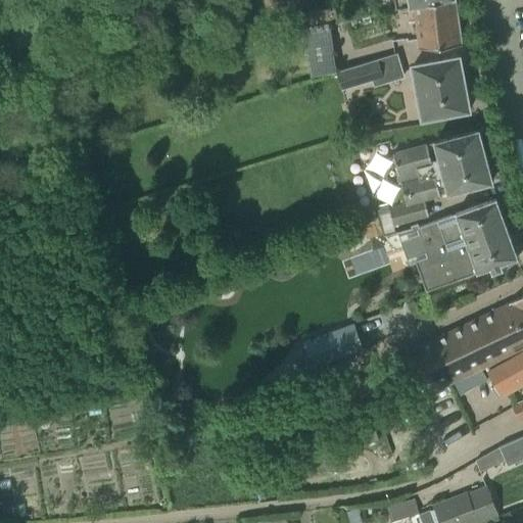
[(454,0),(437,0),(415,4),(419,49),(441,47),(461,44),(454,0)]
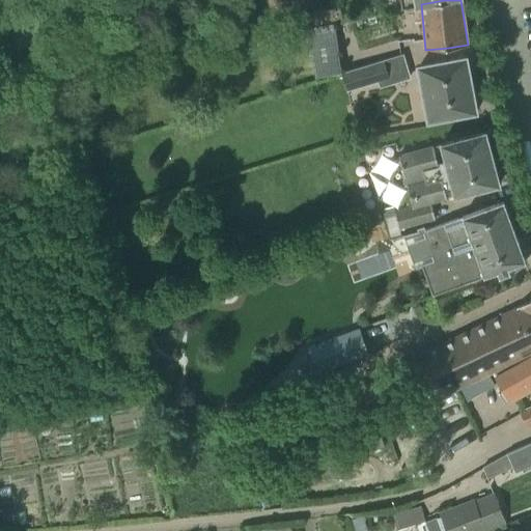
[(339,6),(315,11),(318,25),(318,26),(342,21),(339,6)]
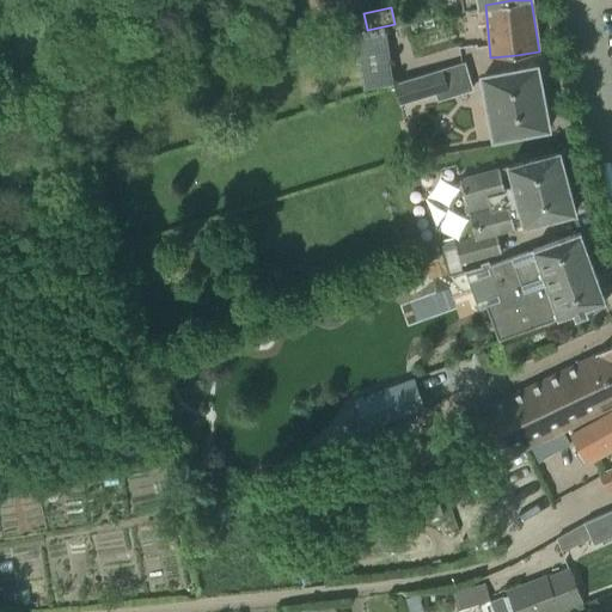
[(363,13),(354,14),(356,31),(367,29),(363,13)]
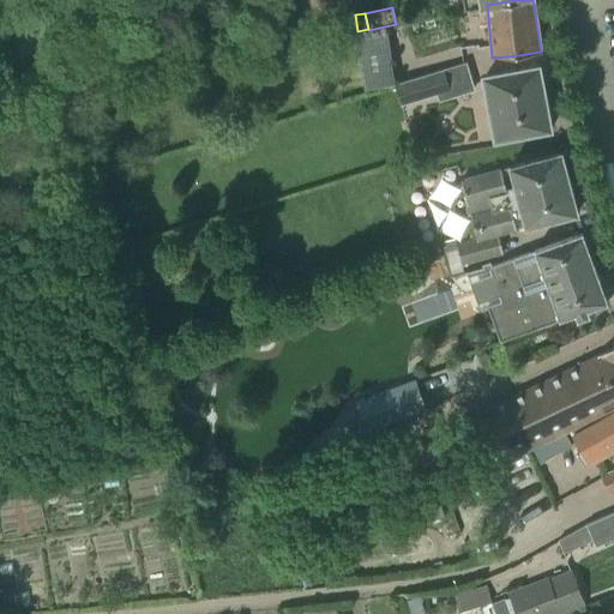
[(348,32),(357,31),(355,14),(344,17),(348,32)]
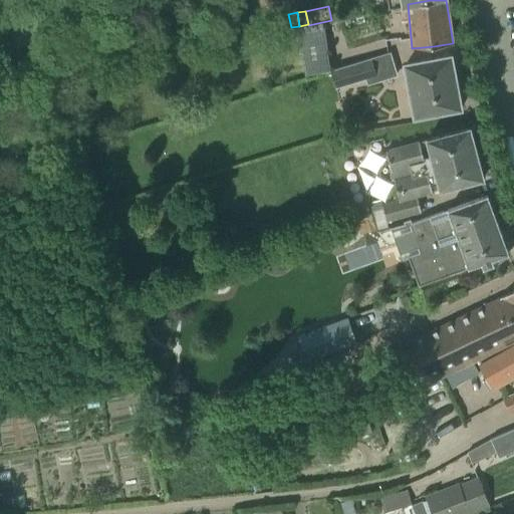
[(282,29),(291,27),(288,14),(279,16),(281,23),(282,29)]
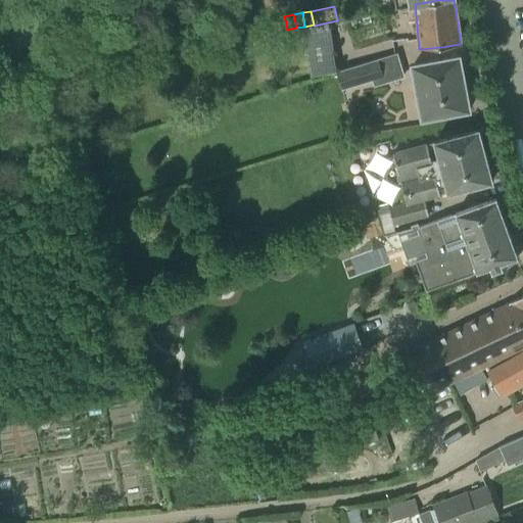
[(279,26),(286,24),(284,16),(270,18),(273,33),(280,31),(279,26)]
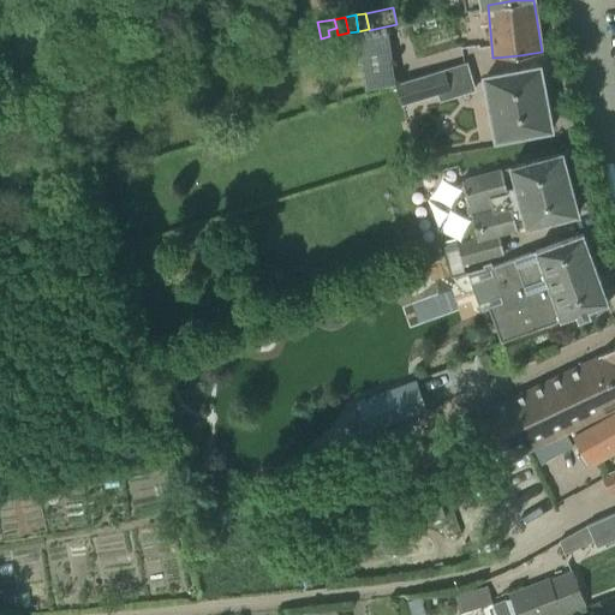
[(309,40),(321,39),(317,22),(306,24),(309,40)]
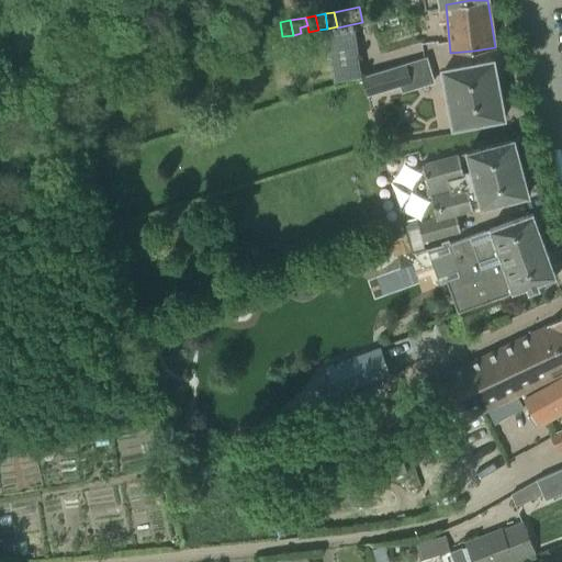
[(330,63),(334,81),(361,76),(358,58),(352,25),(324,30),(324,32),(306,34),(310,55),(328,52),(330,63)]
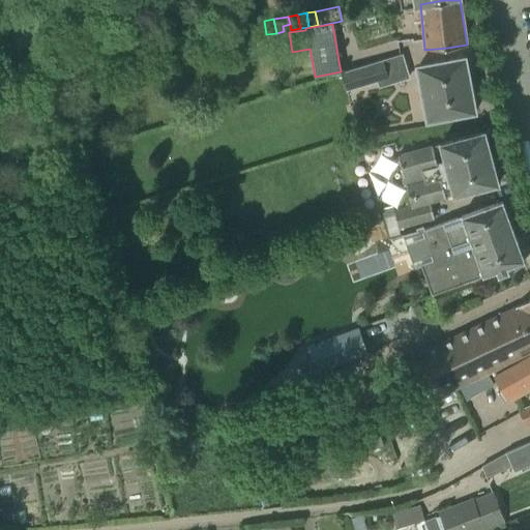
[(417,67),(428,121),(474,112),(465,58),(417,67)]
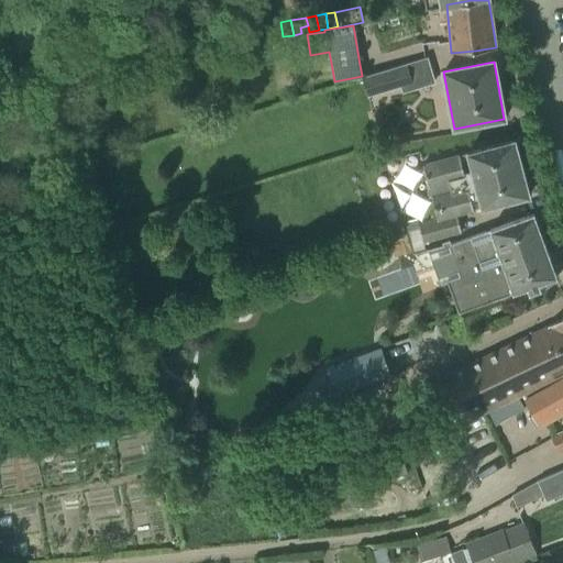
[(412,83),(407,65),(363,78),(367,96),(412,83)]
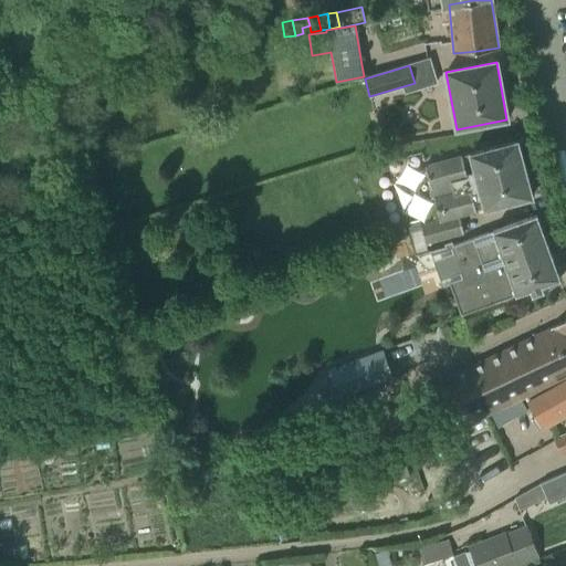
[(77,83),(63,86),(67,104),(70,104),(82,102),(77,83)]
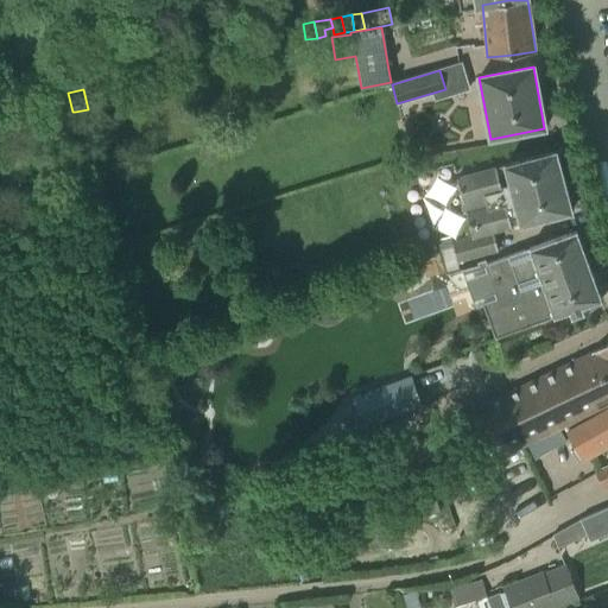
[(76,119),(75,119),(78,134),(80,134),(94,131),(90,115),(76,119)]
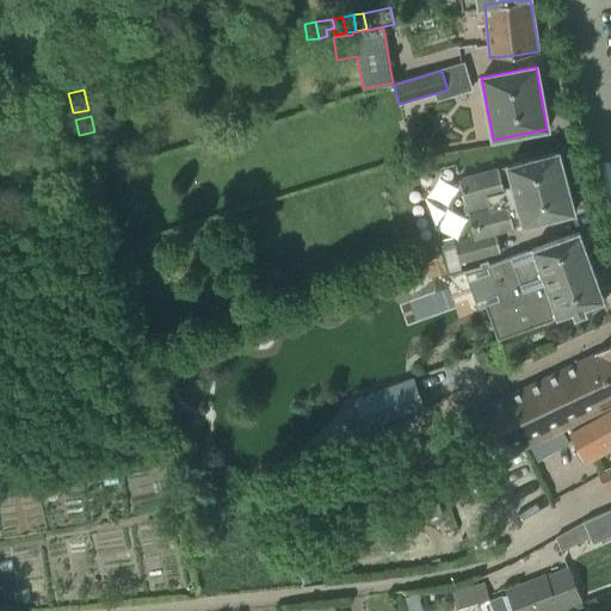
[(567,187),(557,152),(551,154),(514,164),(492,170),(460,178),(467,202),(463,207),(464,213),(469,214),(475,236),(470,238),(454,241),(455,246),(460,263),(500,252),(495,233),(532,223),(550,218),(574,213),(567,187)]
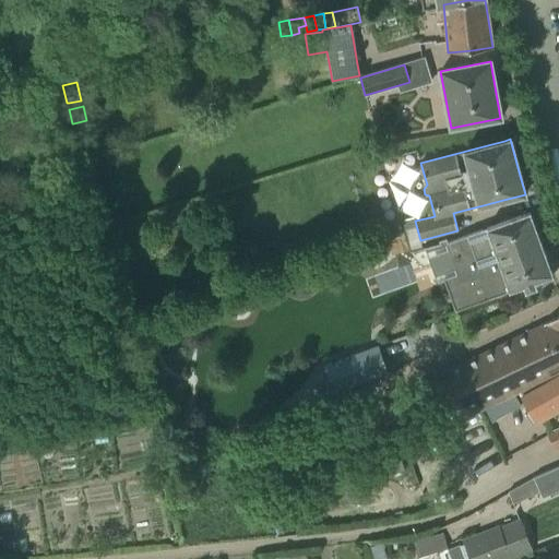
[(492,225),(444,242),(456,274),(444,278),(456,310),(511,290),(523,286),(525,292),(536,287),(534,282),(552,275),(550,270),(550,269),(550,268),(548,269),(549,273),(539,277),(537,272),(536,273),(534,265),(535,264),(533,260),(543,257),(545,261),(547,260),(547,259),(546,258),(544,252),(542,253),(538,246),(542,245),(540,242),(537,244),(535,235),(537,234),(537,233),(534,234),(531,225),(534,224),(533,222),(531,223),(527,214),(530,213),(530,212),(526,213),(509,219),(492,225)]
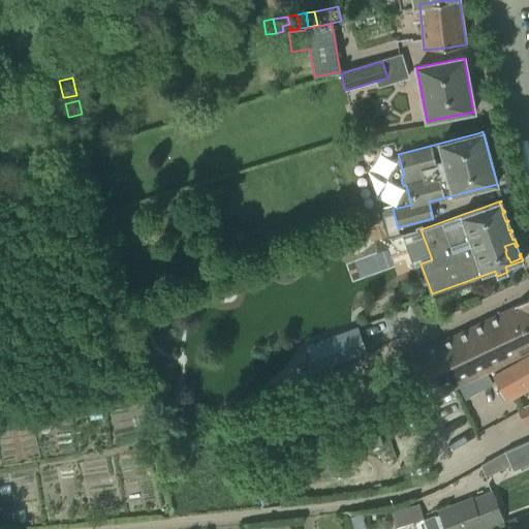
[(392,206),(380,209),(382,216),(394,213),(393,209),(392,206)]
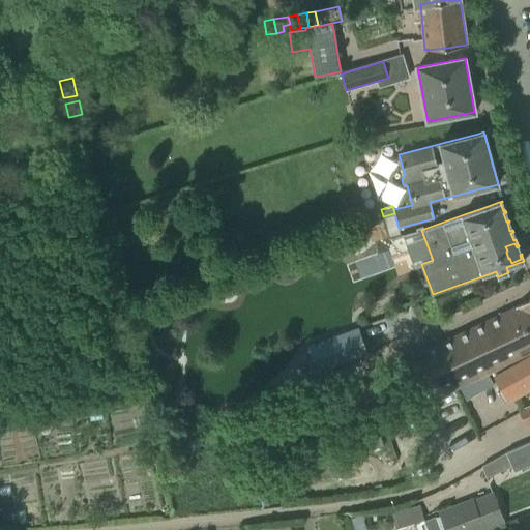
[(492,370),(495,375),(518,362),(529,354),(529,298),(512,307),(496,316),(410,357),(432,401),(492,370)]
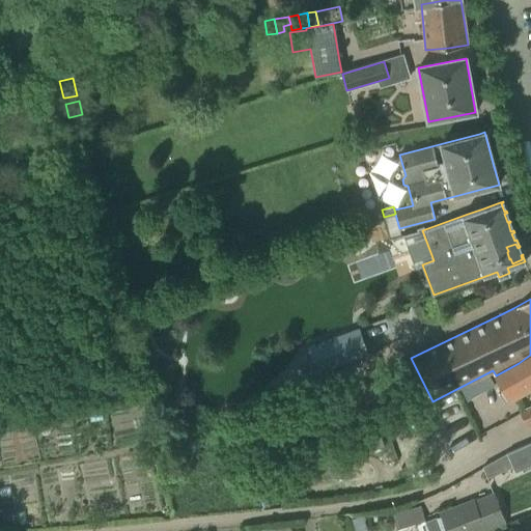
[(334,365),(368,353),(358,327),(306,346),(315,371),(316,371),(323,386),(339,380),(334,365)]
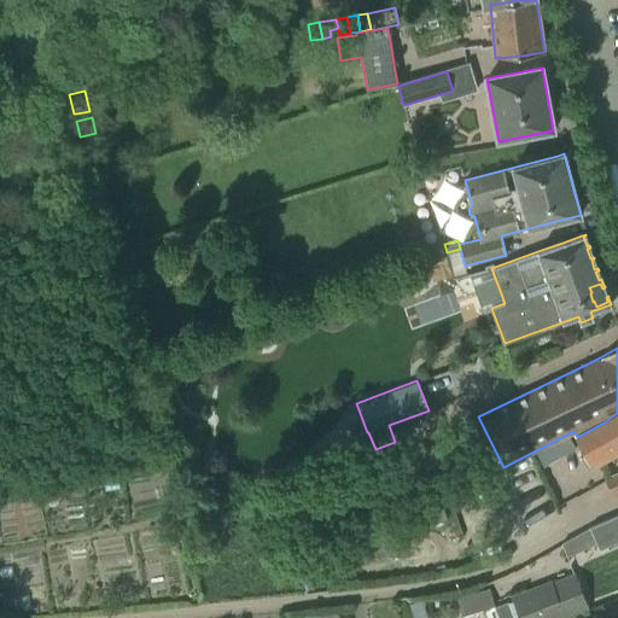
[(175,402),(164,406),(169,420),(184,415),(182,409),(178,410),(175,402)]
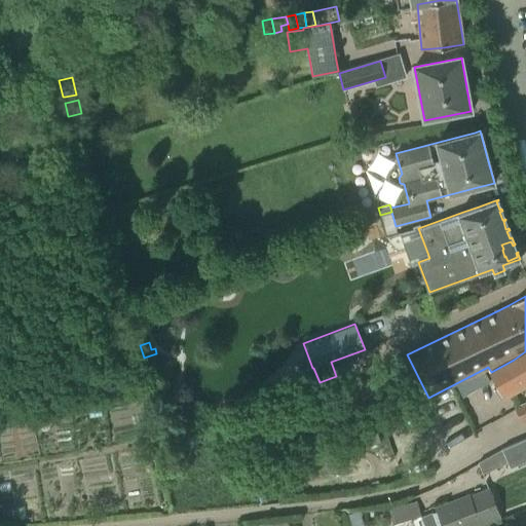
[(525,384),(525,351),(514,360),(491,372),(505,397),(525,385),(525,384)]
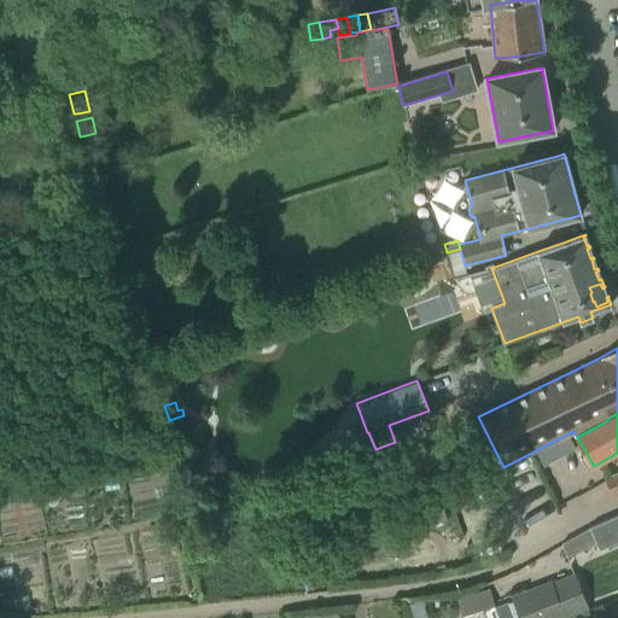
[(617,473),(605,479),(605,481),(613,497),(617,495),(617,473)]
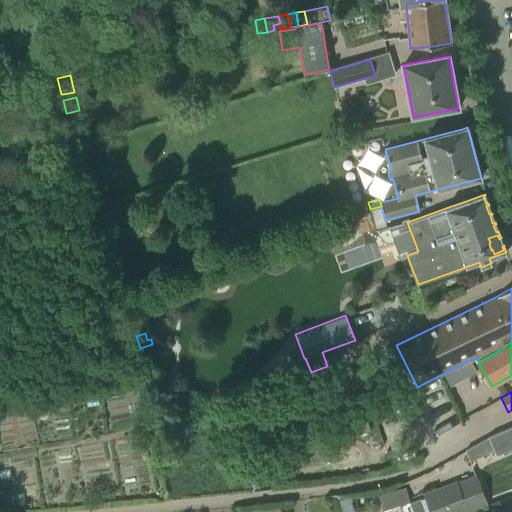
[(415,441),(458,423),(446,396),(404,414),(415,441)]
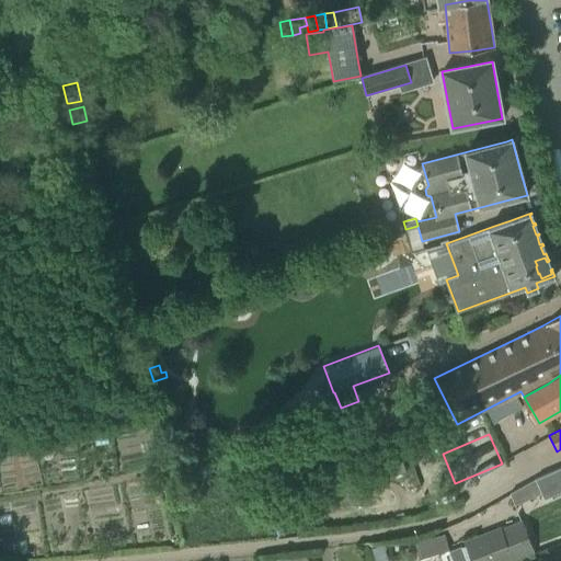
[(560,467),(535,479),(544,500),(560,491),(560,467)]
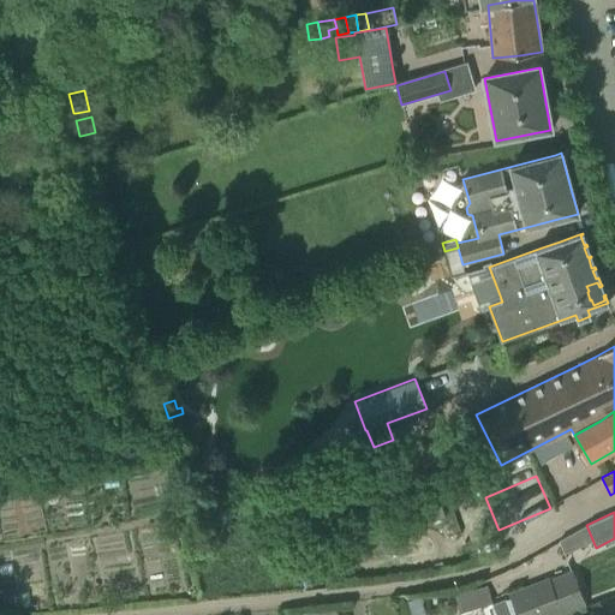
[(517,614),(559,614),(586,605),(573,571),(549,580),(549,578),(508,593),(517,614)]
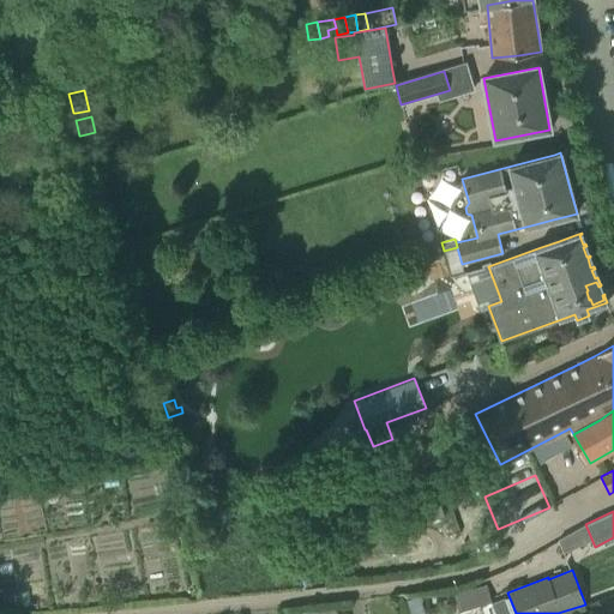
[(455,595),(458,612),(467,609),(492,602),(487,585),(462,594),(455,595)]
